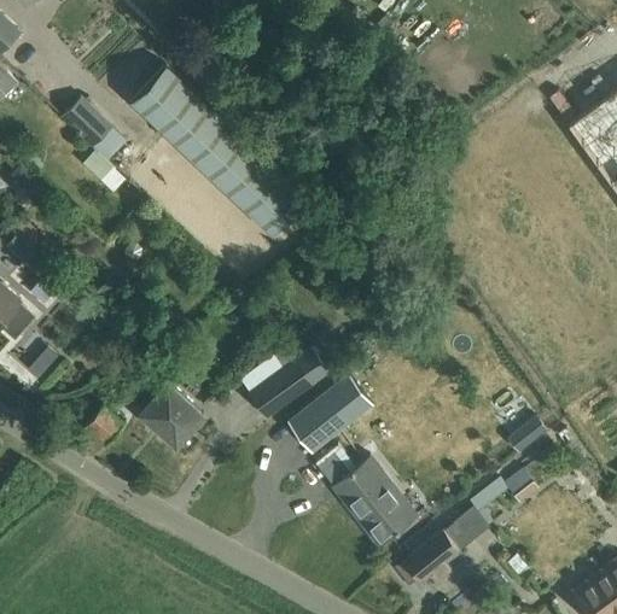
[(0,56),(21,35),(0,16),(0,56)]
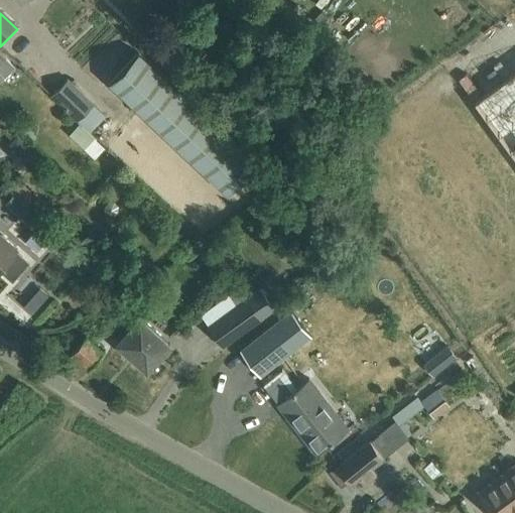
[(241,13),(228,23),(236,33),(248,23),(241,13)]
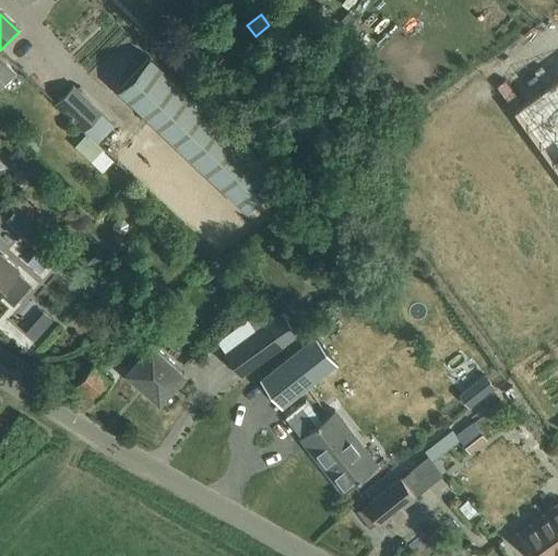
[(275,181),(149,60),(119,92),(246,213),(275,181)]
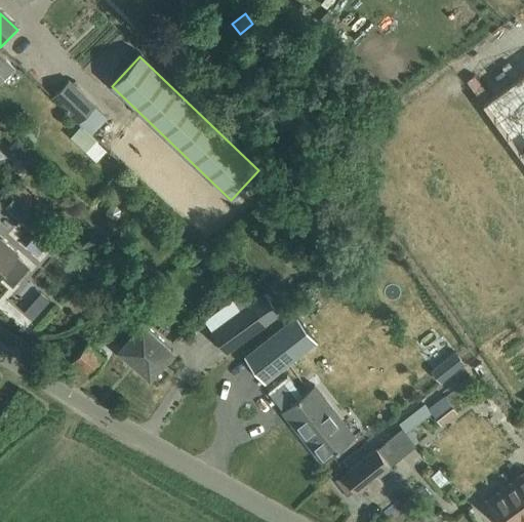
[(0,84),(12,72),(5,65),(0,58),(0,84)]
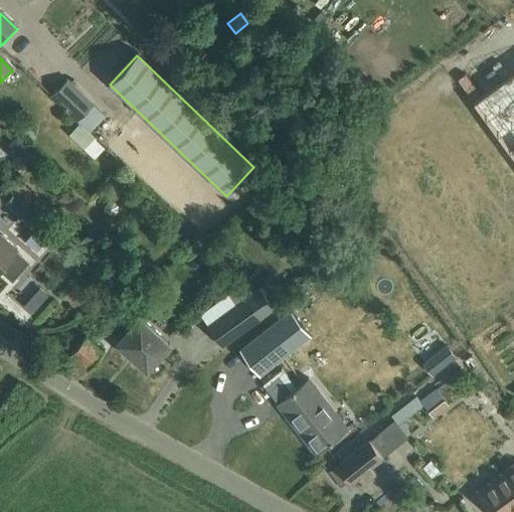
[(513,161),(513,73),(472,104),(513,161)]
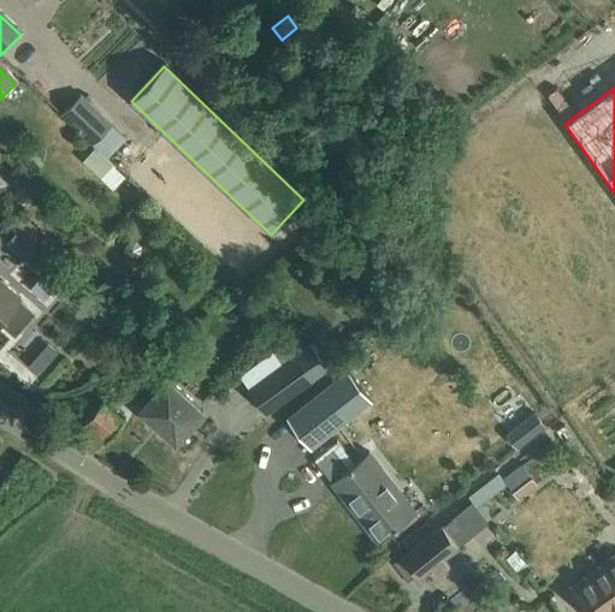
[(562,90),(553,96),(563,113),(573,107),(562,90)]
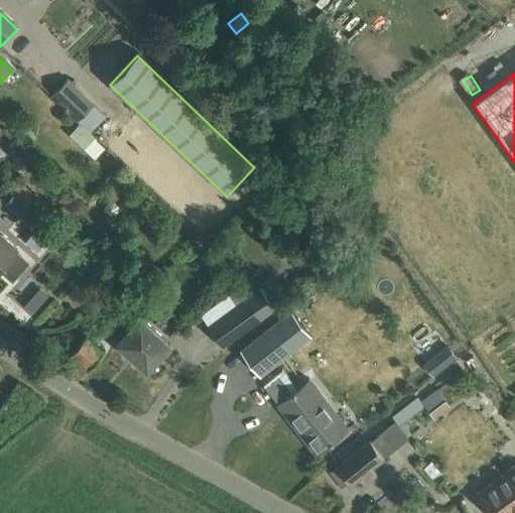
[(67,83),(51,99),(89,135),(105,119),(67,83)]
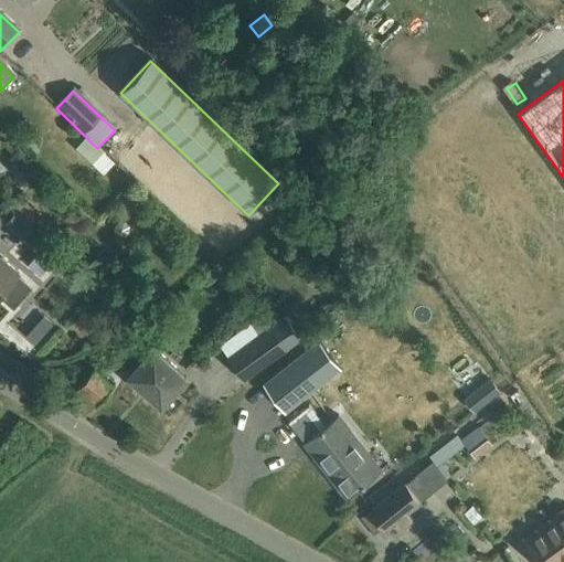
[(93,148),(84,158),(93,166),(102,156),(93,148)]
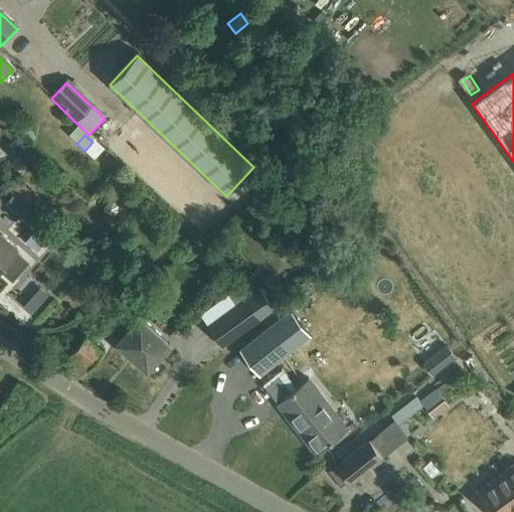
[(106,169),(118,158),(110,150),(98,161),(106,169)]
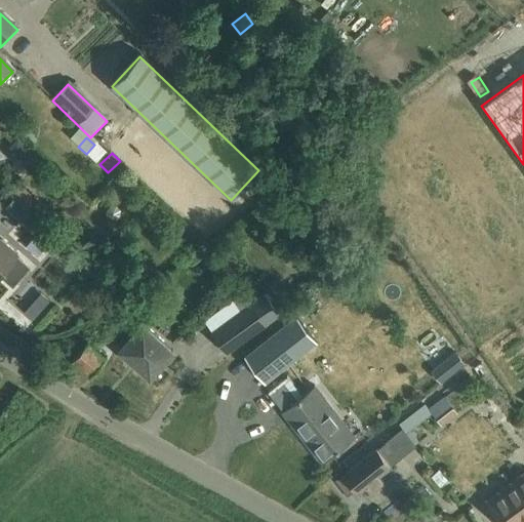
[(38,205),(34,210),(42,217),(46,212),(38,205)]
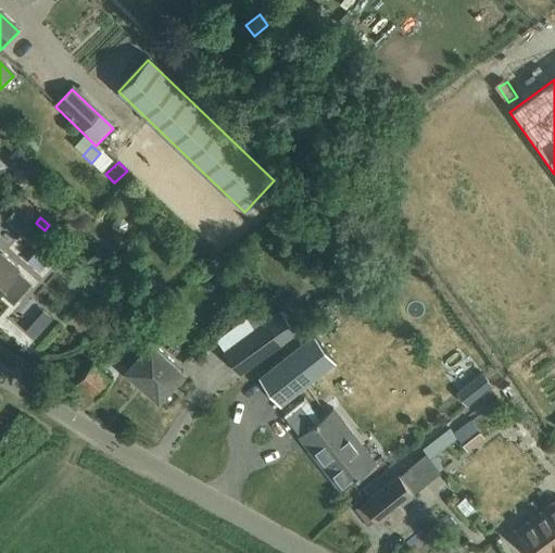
[(73,243),(66,250),(75,258),(80,251),(73,243)]
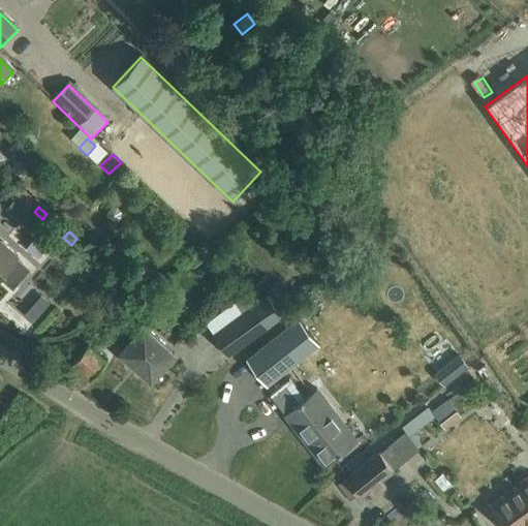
[(42,259),(49,249),(36,241),(29,251),(42,259)]
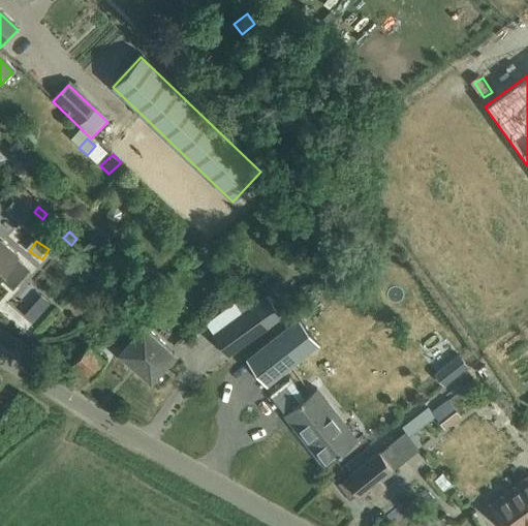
[(28,272),(16,260),(17,259),(0,244),(0,283),(10,292),(28,272)]
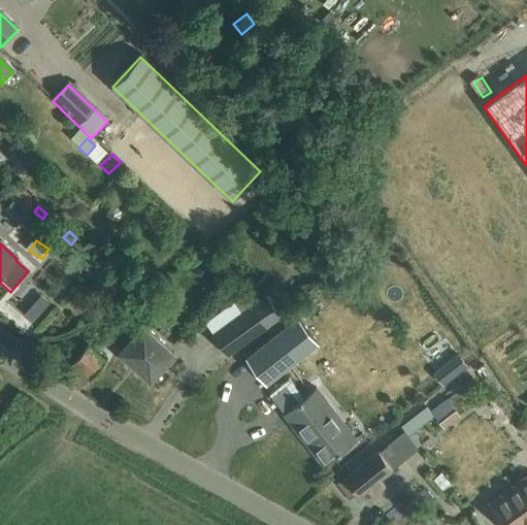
[(36,323),(55,305),(35,284),(15,300),(36,323)]
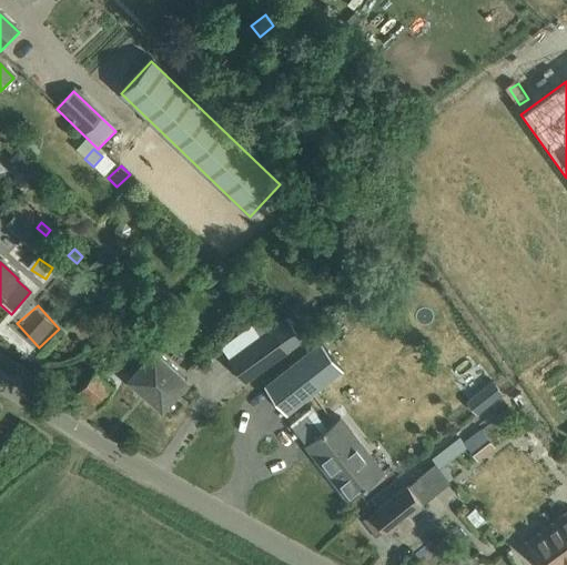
[(286,320),(228,363),(243,385),(303,342),(286,320)]
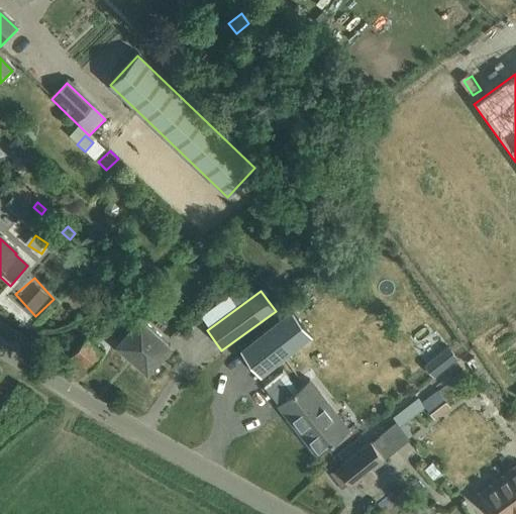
[(290,312),(238,352),(260,380),(311,339),(290,312)]
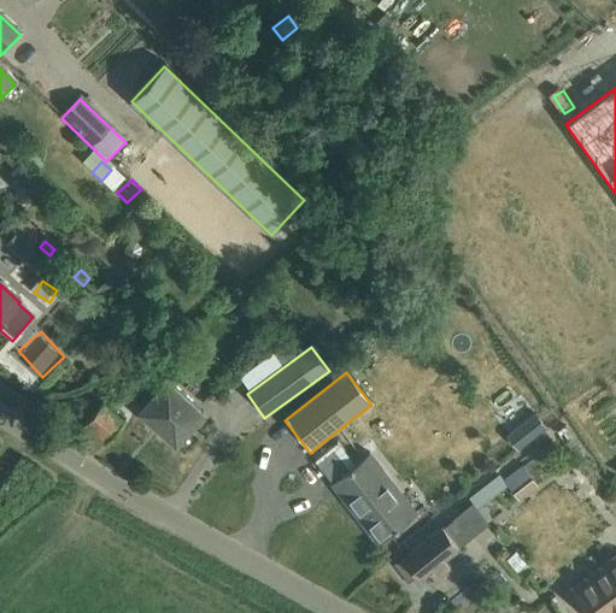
[(166,383),(139,413),(174,446),(201,417),(166,383)]
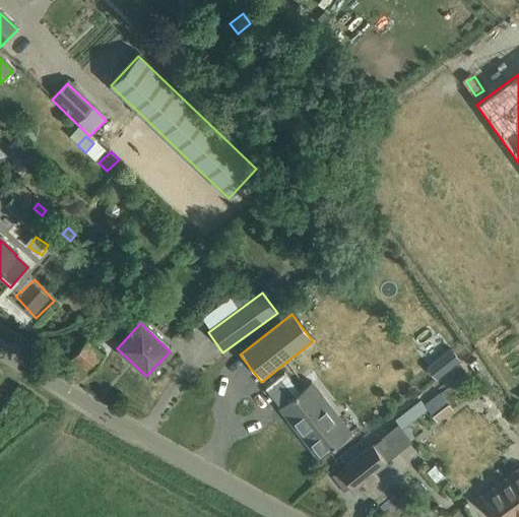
[(86,375),(102,357),(84,341),(69,361),(86,375)]
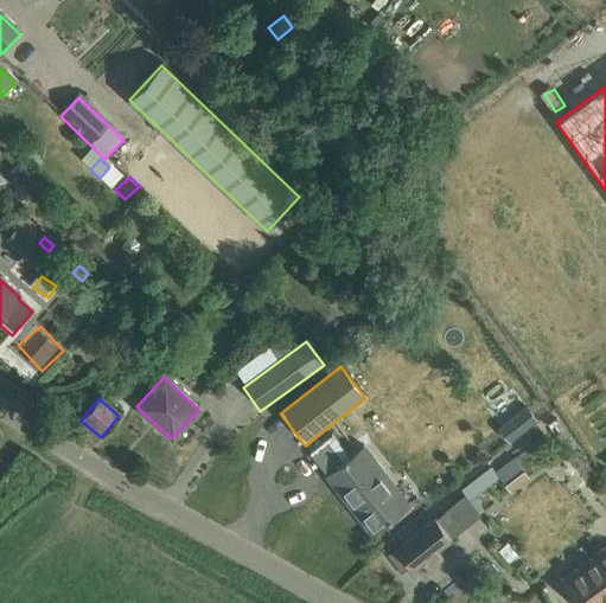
[(325,476),(371,536),(409,507),(362,447),(325,476)]
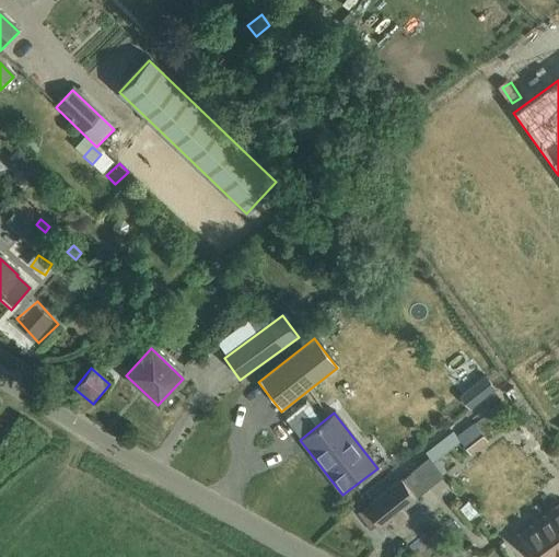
[(475,425),(458,439),(466,449),(482,436),(475,425)]
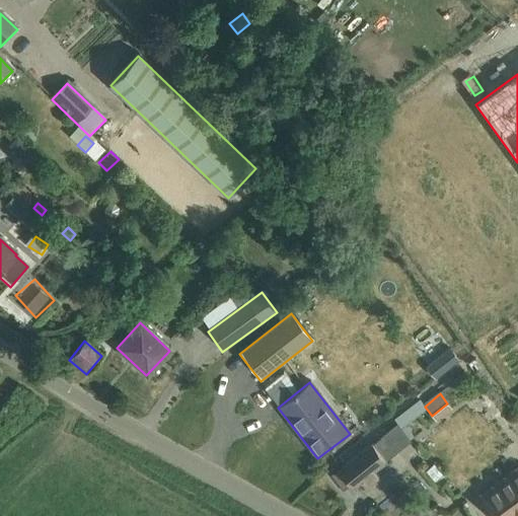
[(413,409),(395,422),(401,430),(419,417),(413,409)]
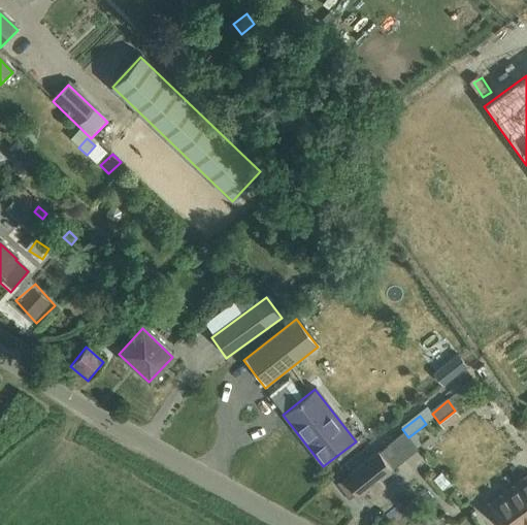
[(379,452),(344,479),(359,497),(368,489),(373,495),(385,486),(380,480),(393,469),(386,460),(379,452)]
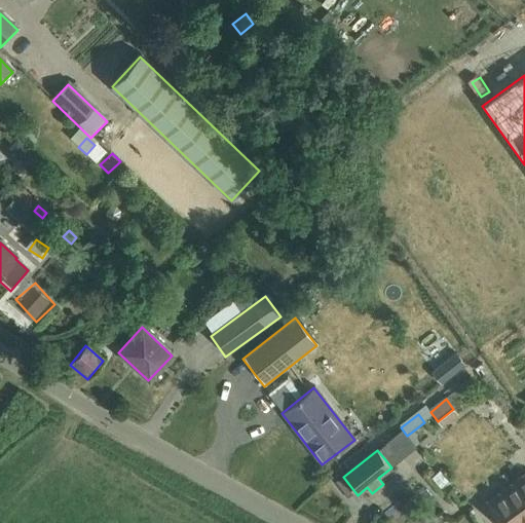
[(524,474),(485,503),(498,522),(522,522),(524,521),(524,474)]
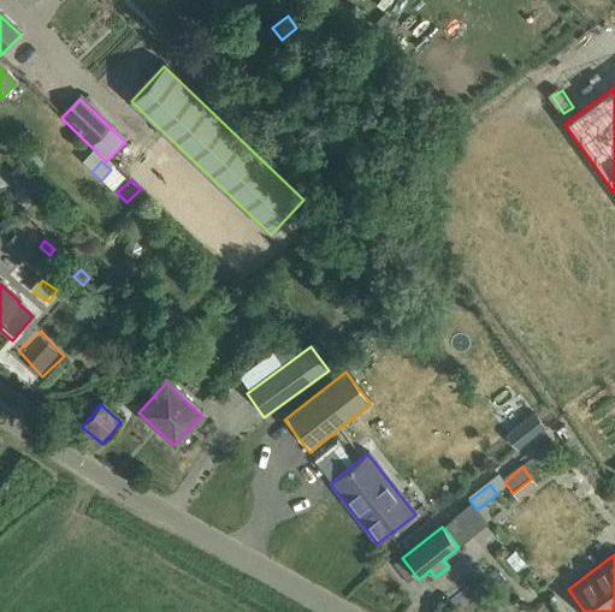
[(500,601),(501,611),(516,611),(514,599),(500,601)]
